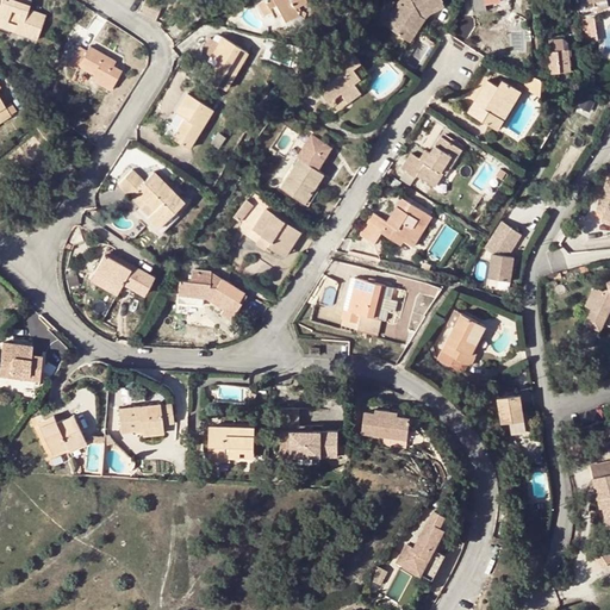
[(19,0),(1,0),(0,6),(0,16),(18,24),(16,30),(37,38),(47,14),(29,8),(30,4),(19,0)]
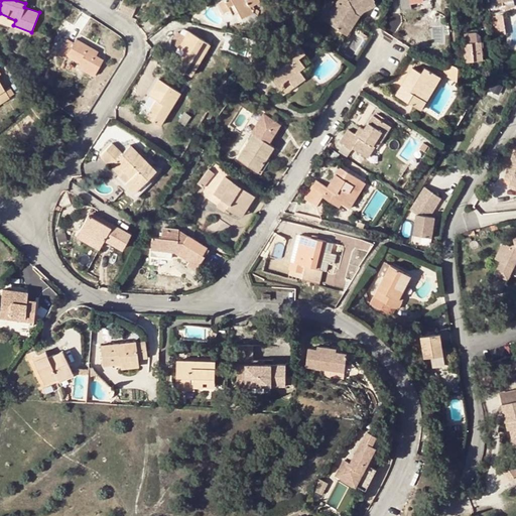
[(138,2),(132,0),(122,0),(122,1),(119,10),(131,15),(138,2)]
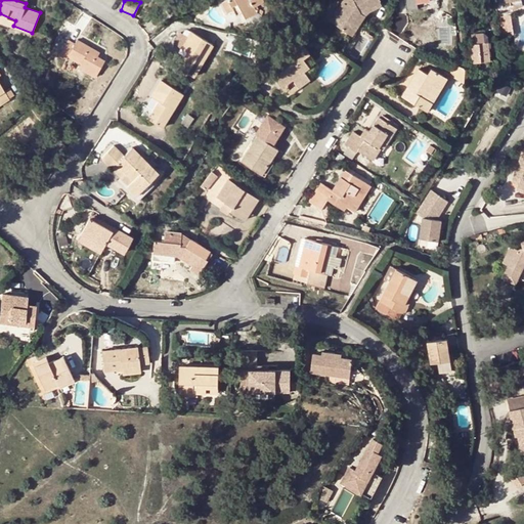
[(225,0),(223,2),(228,11),(233,9),(236,14),(243,11),(246,17),(257,11),(254,5),(262,0),(225,0)]
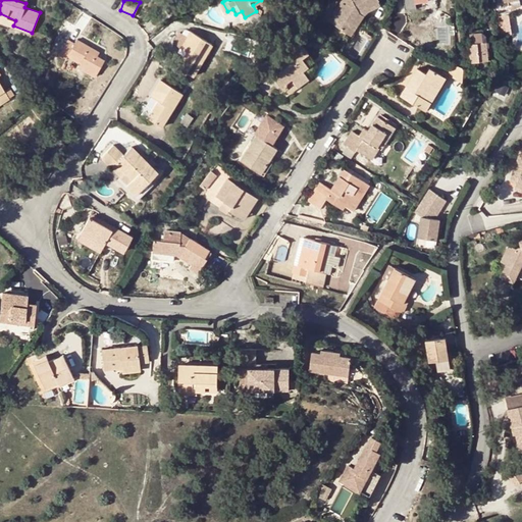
[(357,11),(376,0),(343,0),(330,21),(345,31),(357,11)]
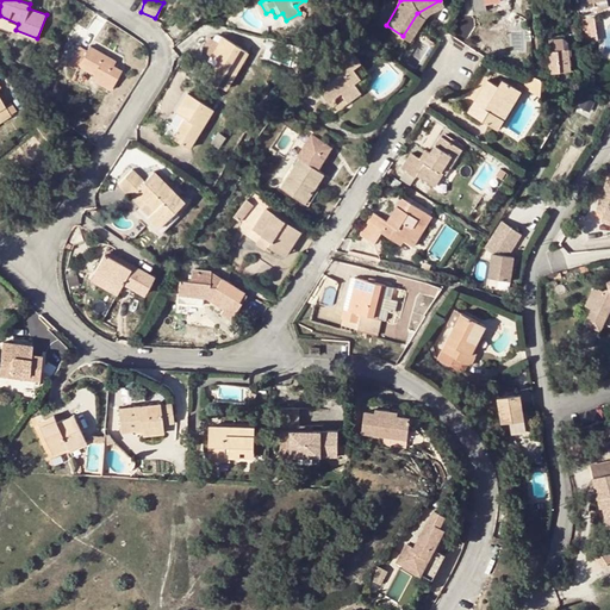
[(440,0),(417,13),(403,36),(410,41),(427,14),(444,4),(442,0),(440,0)]
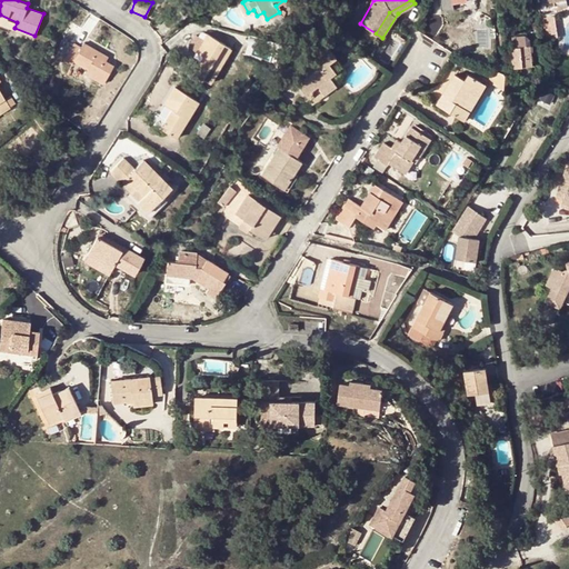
[(0,22),(15,28),(17,22),(0,15),(0,22)]
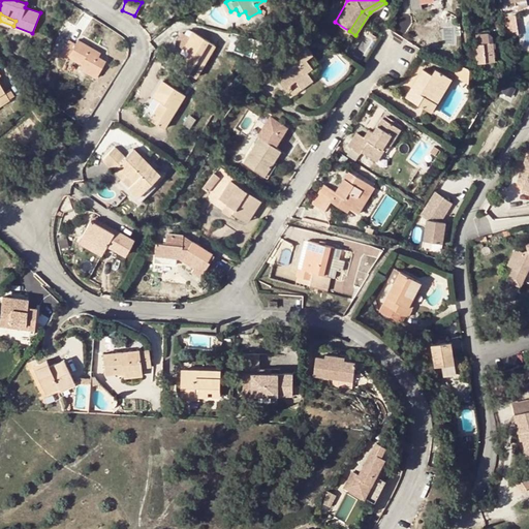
[(516,13),(502,16),(505,36),(515,35),(514,28),(517,27),(516,13)]
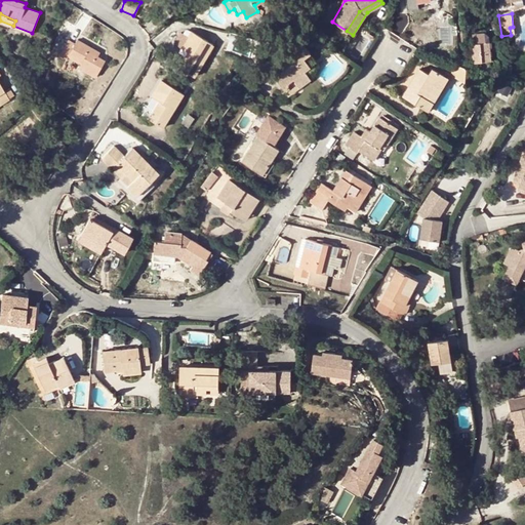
[(213,44),(192,31),(188,37),(180,32),(174,43),(190,52),(179,68),(194,76),(213,44)]
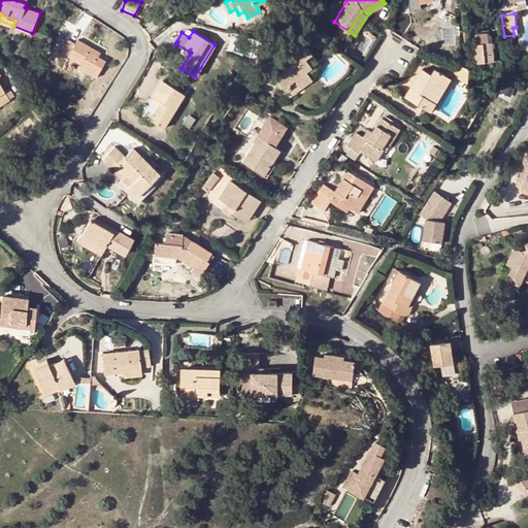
[(75,42),(69,39),(60,56),(66,60),(68,56),(81,63),(79,67),(97,76),(105,60),(99,56),(101,52),(78,38),(75,42)]
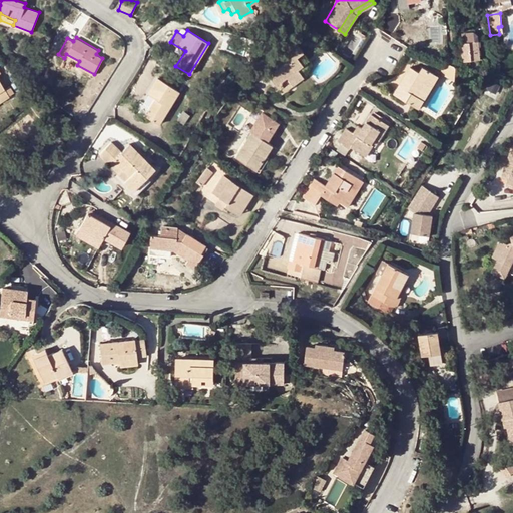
[(459,41),(460,50),(464,59),(479,58),(477,38),(459,41)]
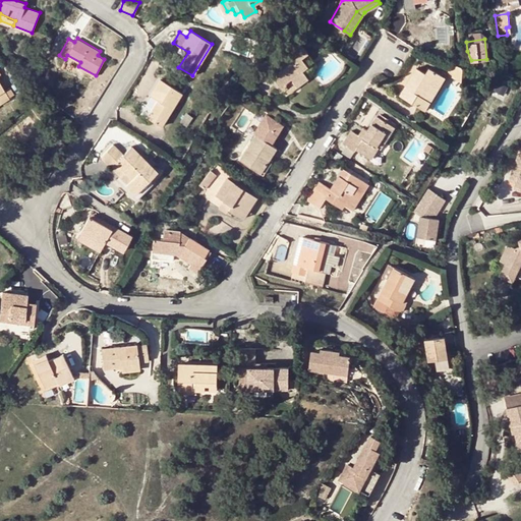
[(300,44),(271,66),(277,75),(274,78),(280,87),(283,83),(291,77),(295,83),(296,85),(307,77),(301,69),(312,60),(300,44)]
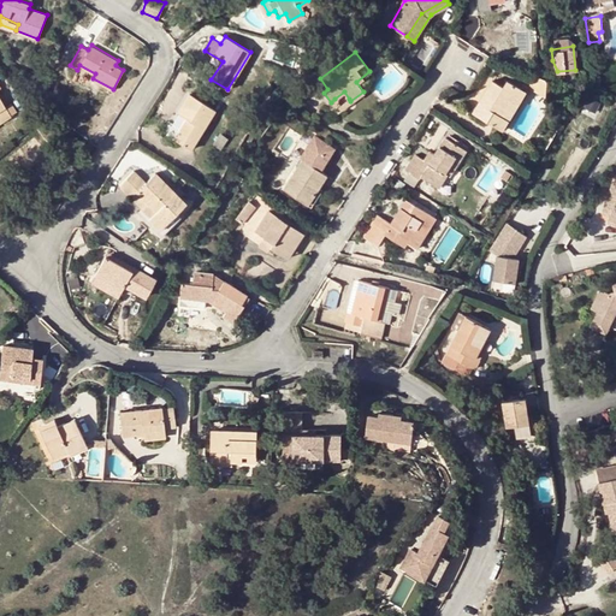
[(544,90),(548,80),(537,76),(533,87),(544,90)]
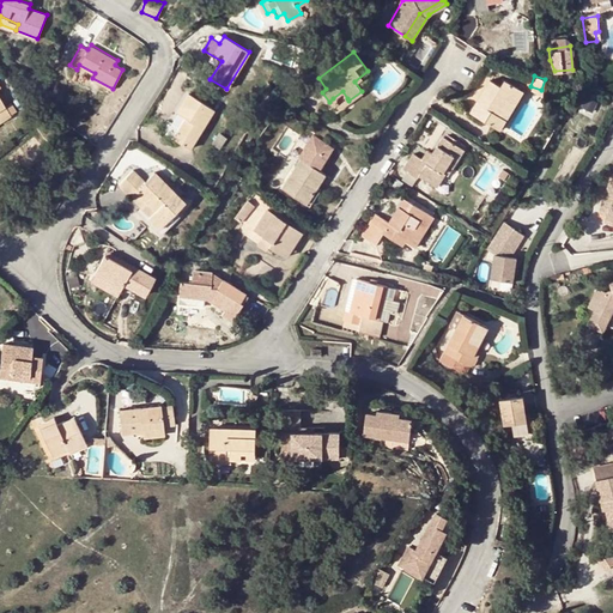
[(505,117),(522,89),(516,85),(505,78),(502,85),(491,79),(472,111),(501,129),(507,119),(505,117)]
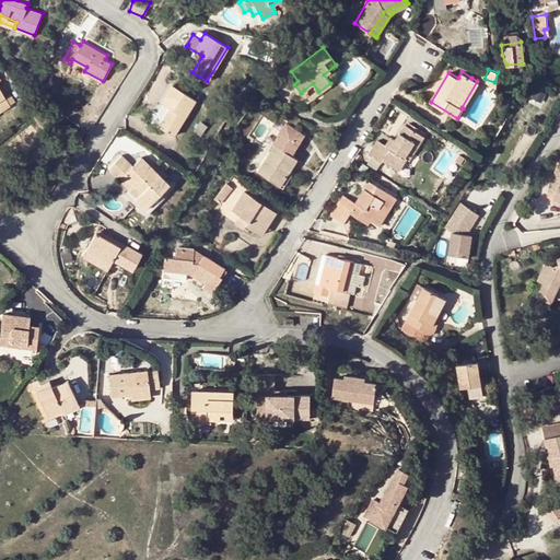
[(483,79),(479,77),(477,81),(462,107),(463,108),(457,118),(459,119),(483,79)]
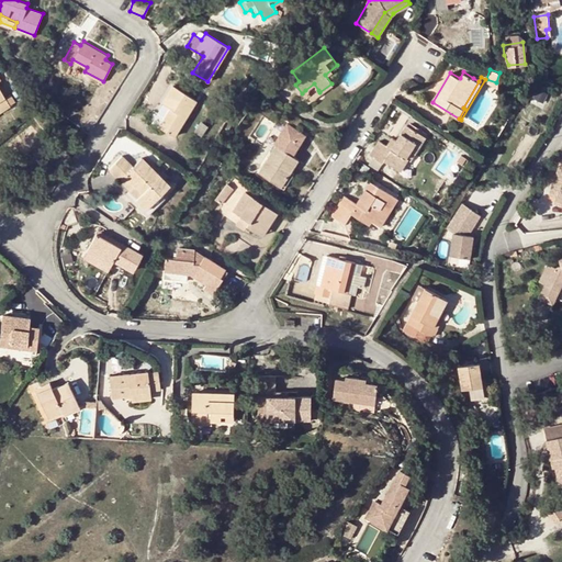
[(0,112),(10,107),(0,89),(0,80),(1,80),(0,79),(0,112)]
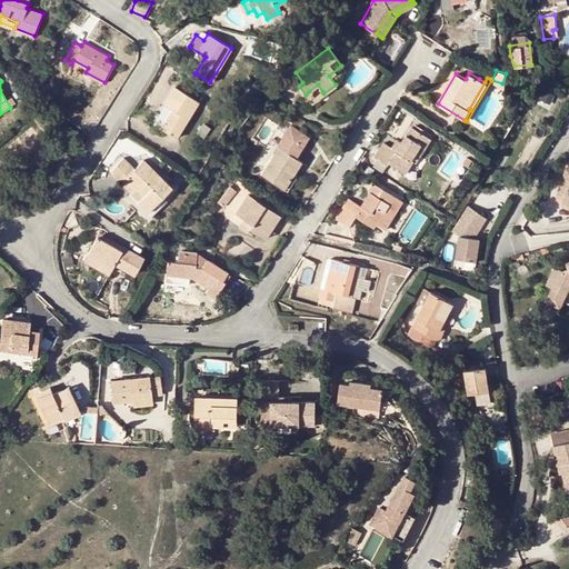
[(198,101),(175,87),(165,105),(172,110),(161,128),(177,138),(198,101)]
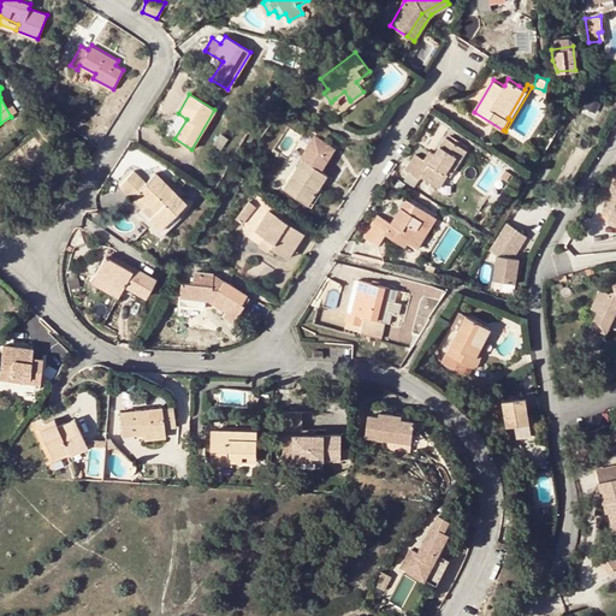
[(335,99),(331,102),(337,111),(350,101),(349,99),(339,105),(335,99)]
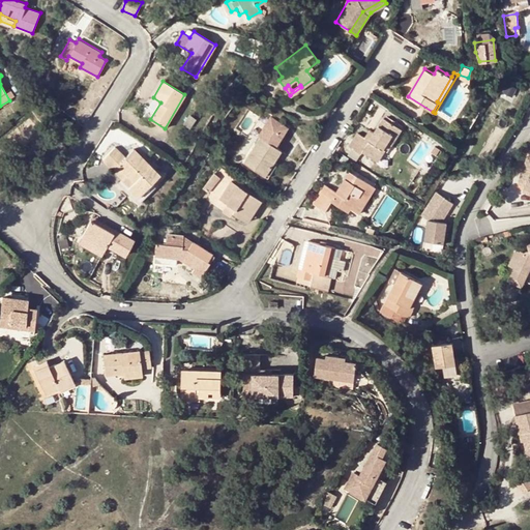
[(387,116),(385,119),(400,128),(402,125),(387,116)]
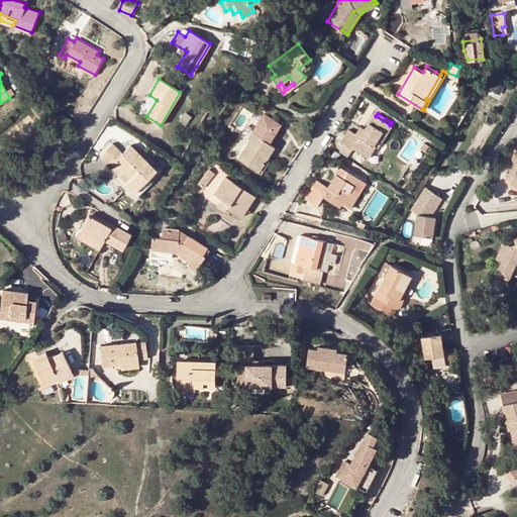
[(354,147),(368,156),(370,158),(372,154),(376,146),(375,145),(379,139),(383,141),(392,126),(390,125),(376,116),(375,115),(365,130),(360,136),(356,133),(348,129),(340,142),(352,149),(354,147)]
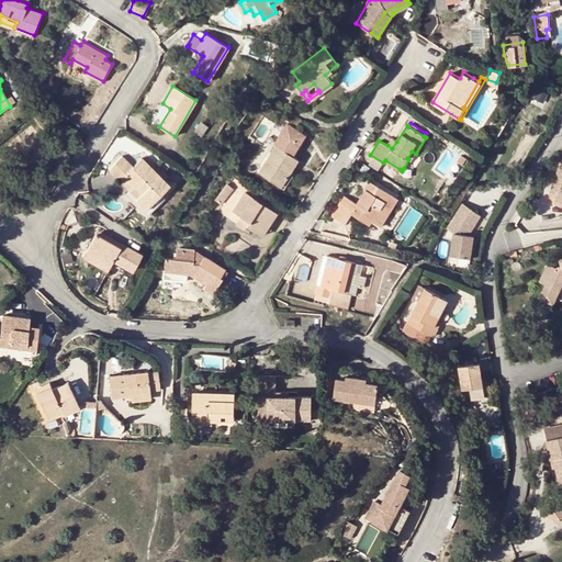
[(392,138),(388,145),(392,148),(396,142),(392,138)]
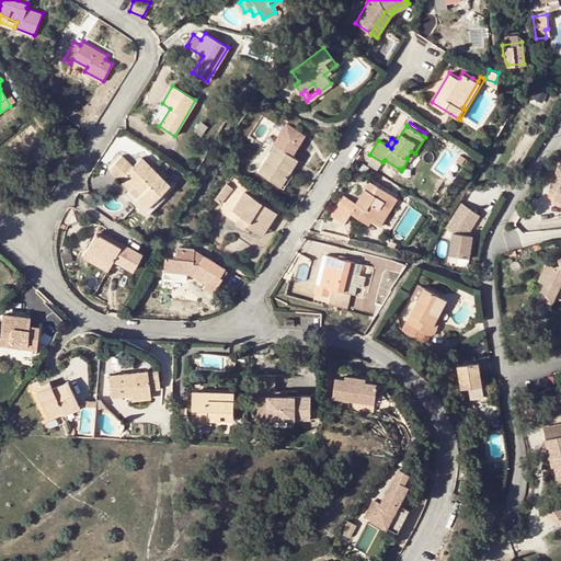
[(281,186),(290,171),(297,159),(276,146),(261,169),(265,171),(264,175),(281,186)]
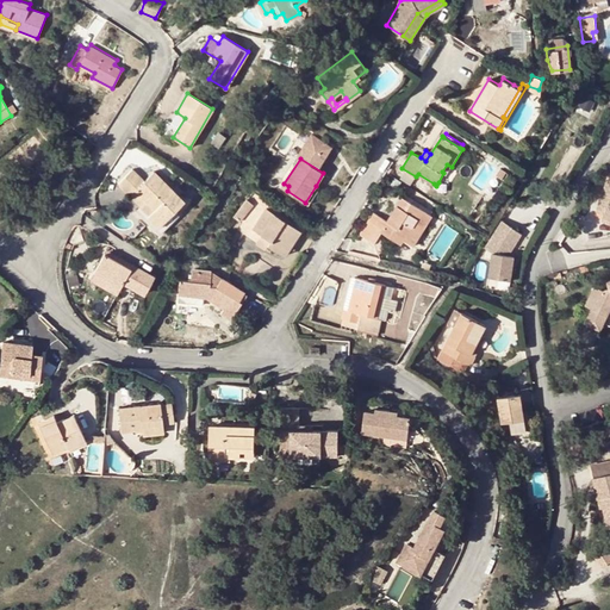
[(157,207),(150,215),(145,219),(159,234),(179,215),(175,211),(185,200),(155,172),(144,181),(134,169),(119,184),(131,195),(138,188),(157,207)]
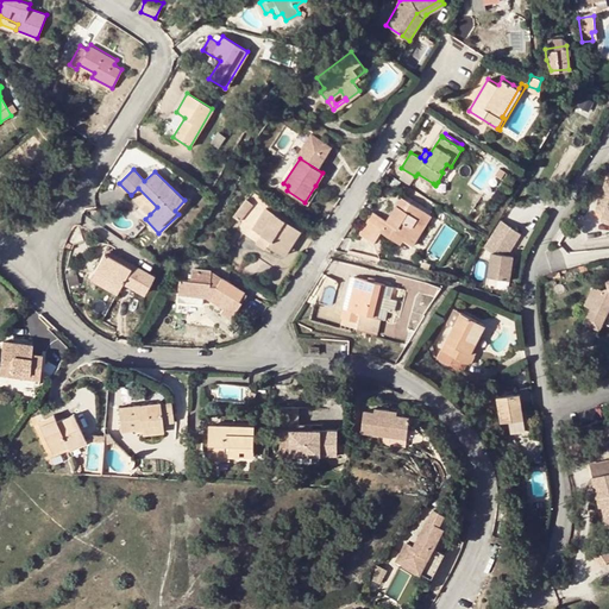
[(608,180),(595,217),(608,220),(608,180)]
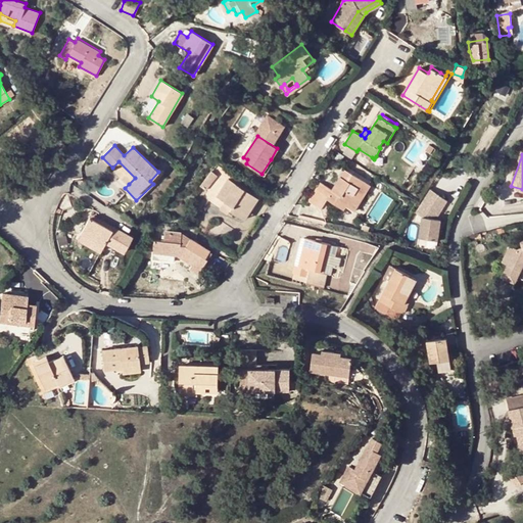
[(374,159),(372,157),(371,160),(380,167),(383,161),(376,156),(374,159)]
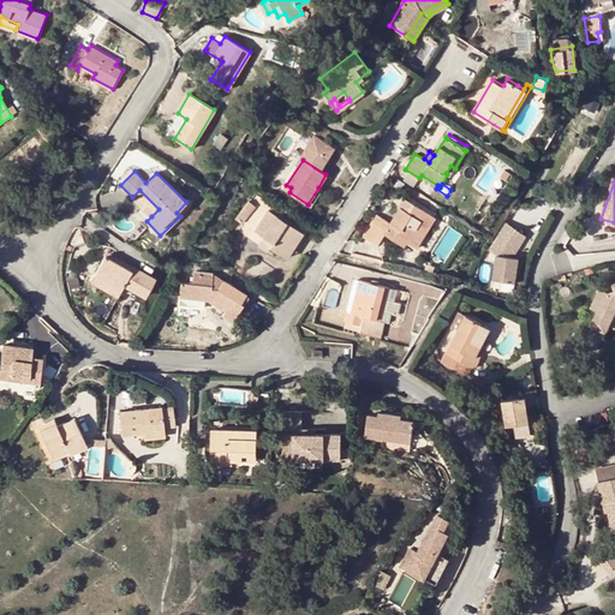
[(323,190),(318,187),(308,204),(311,207),(323,190)]
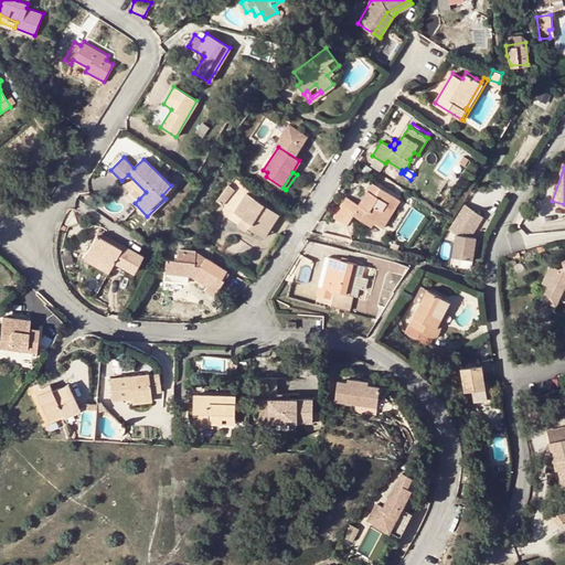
[(128,174),(121,181),(139,199),(146,192),(128,174)]
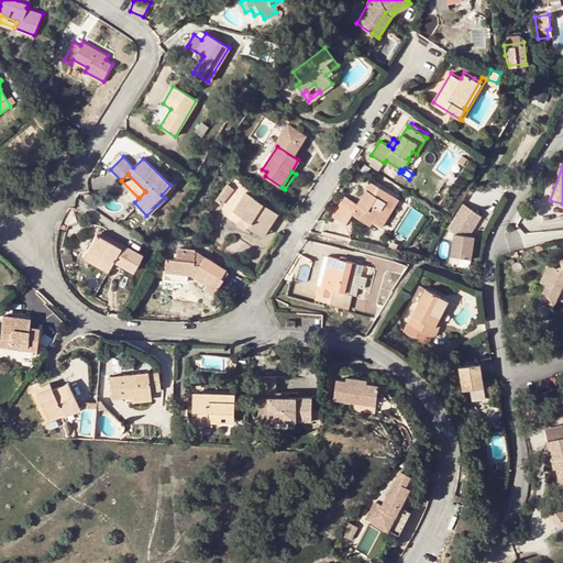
[(359,205),(345,197),(333,217),(346,224),(353,214),(370,224),(372,221),(381,227),(398,198),(373,183),(359,205)]
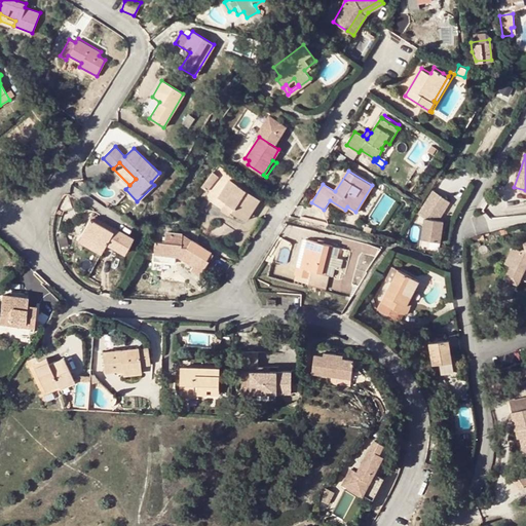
[(257,197),(230,180),(219,197),(233,207),(231,212),(242,219),(257,197)]
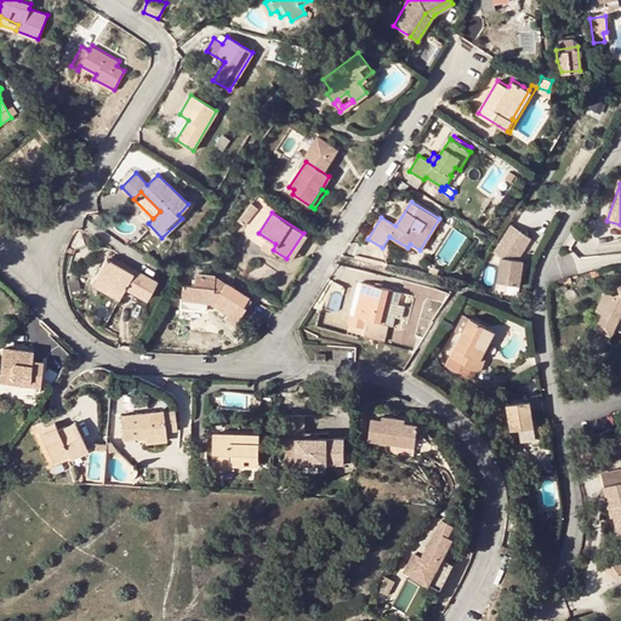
[(494,254),(502,258),(519,261),(533,238),(511,226),(494,254)]
